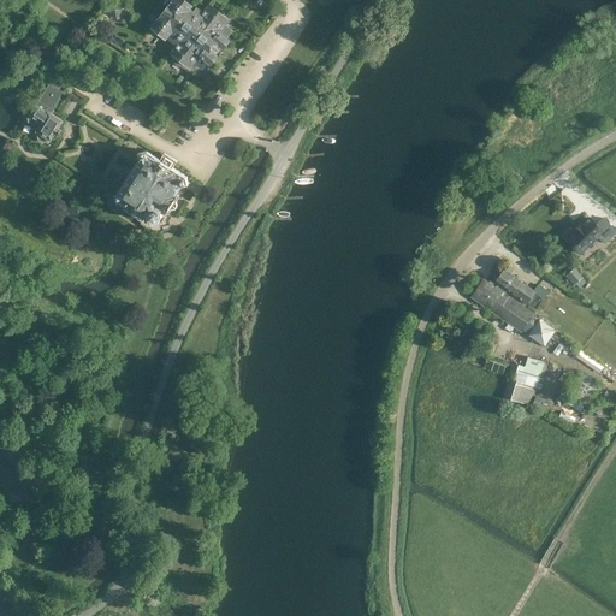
[(225,39),(231,31),(223,25),(227,21),(209,6),(202,16),(196,12),(194,15),(188,10),(190,6),(182,0),(175,0),(153,29),(165,39),(171,31),(177,36),(175,39),(181,43),(172,54),(189,67),(194,63),(201,69),(207,61),(211,64),(215,57),(214,55),(221,47),(224,48),(229,41),(225,39)]
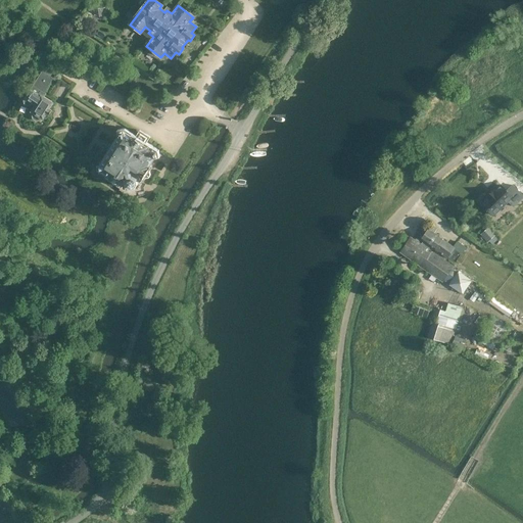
[(106,7),(98,1),(91,9),(99,15),(106,7)]
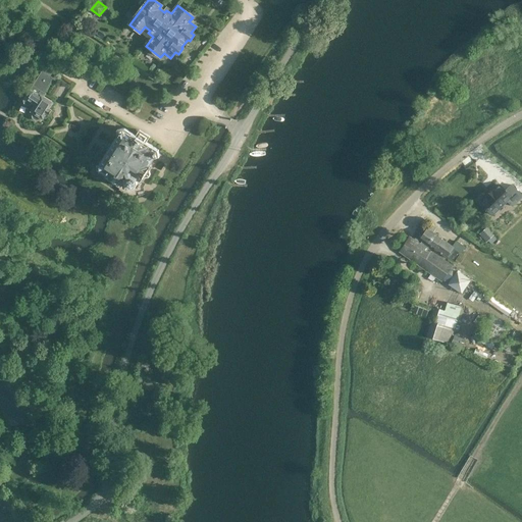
[(42,73),(34,87),(24,100),(25,102),(28,103),(29,103),(31,100),(35,103),(30,111),(33,113),(31,115),(32,118),(37,121),(39,120),(41,118),(44,120),(48,114),(50,116),(52,112),(50,111),(54,105),(42,97),(44,94),(53,81),(42,73)]
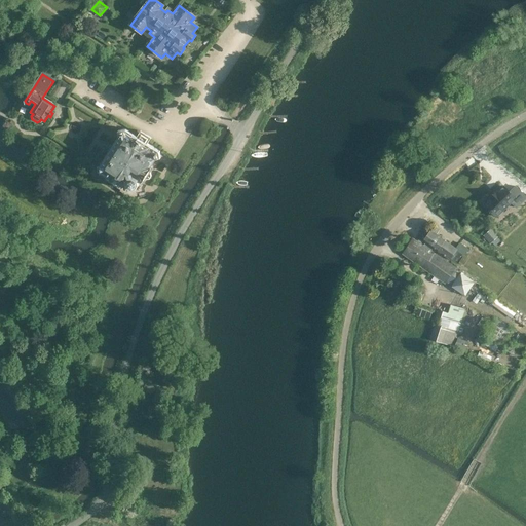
[(126,201),(133,199),(137,201),(139,198),(147,195),(145,189),(147,187),(142,184),(145,180),(146,181),(147,180),(149,180),(150,181),(152,177),(151,176),(151,174),(149,173),(152,168),(150,167),(155,160),(157,159),(158,160),(159,158),(157,157),(157,155),(158,153),(157,153),(156,154),(154,154),(148,151),(149,149),(145,146),(145,145),(144,145),(147,141),(147,142),(148,140),(141,135),(140,137),(141,137),(138,141),(137,140),(137,141),(132,138),(130,140),(125,137),(124,134),(125,133),(123,132),(123,134),(120,134),(119,133),(118,135),(119,135),(120,138),(101,167),(99,168),(97,167),(96,170),(98,171),(99,173),(98,174),(99,175),(100,174),(102,174),(109,178),(108,180),(121,188),(119,192),(123,194),(124,200),(125,200),(126,201)]
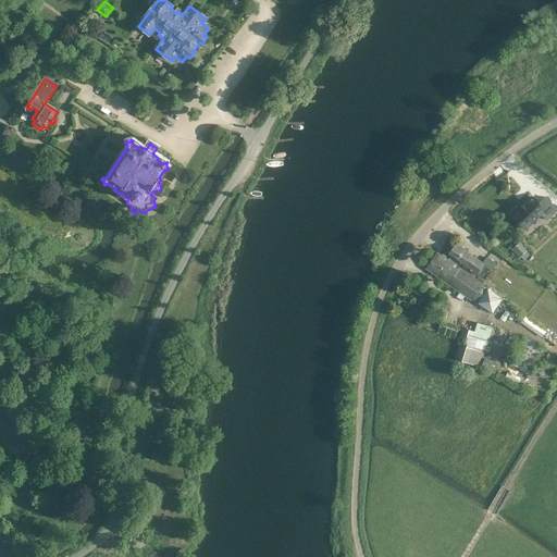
[(514,209),(530,197),(524,190),(521,193),(517,186),(504,196),(514,209)]
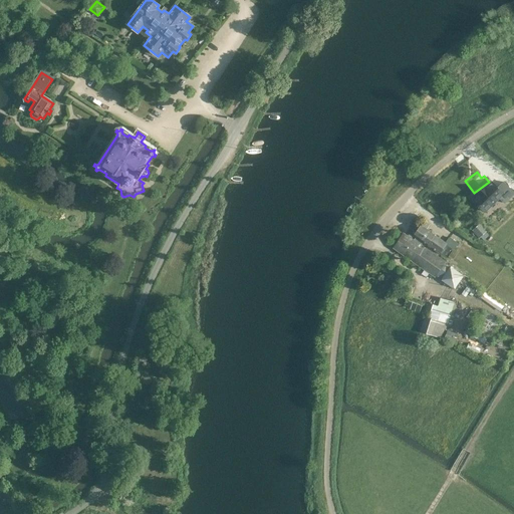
[(486,187),(479,194),(480,195),(475,200),(485,212),(500,198),(505,203),(513,194),(513,192),(504,182),(498,188),(493,182),(487,188),(487,187),(486,187)]
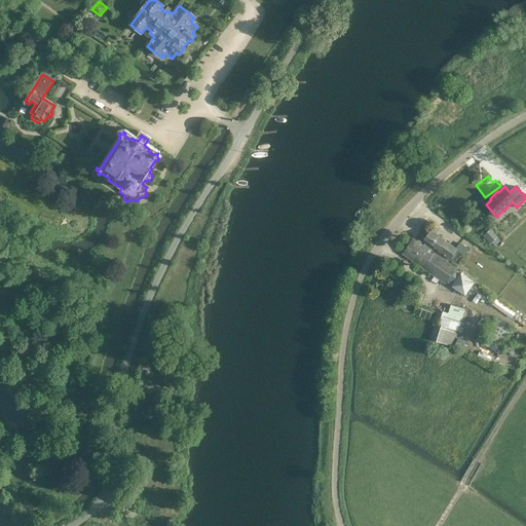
[(492,243),(500,235),(493,228),(485,235),(492,243)]
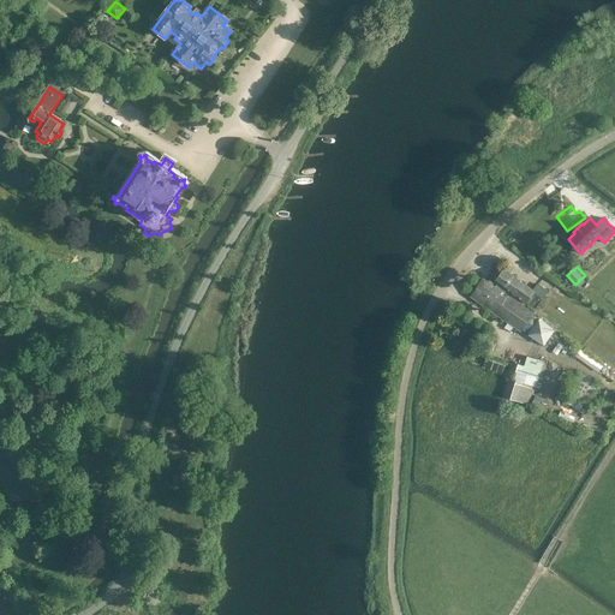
[(536,293),(503,269),(495,281),(499,284),(495,288),(483,280),(471,297),(520,330),(521,328),(530,334),(541,320),(532,314),(505,294),(508,290),(526,304),(536,293)]
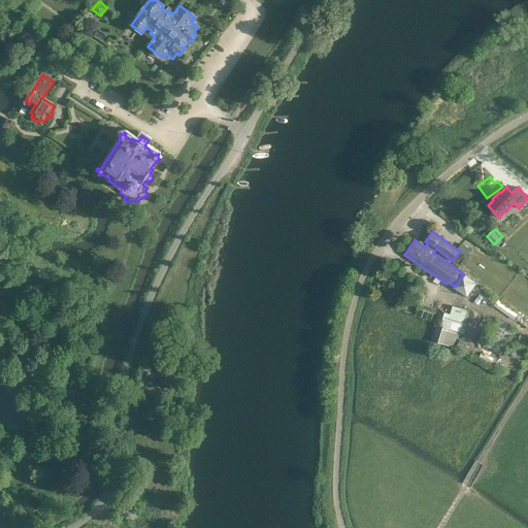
[(467,256),(471,250),(463,243),(459,250),(467,256)]
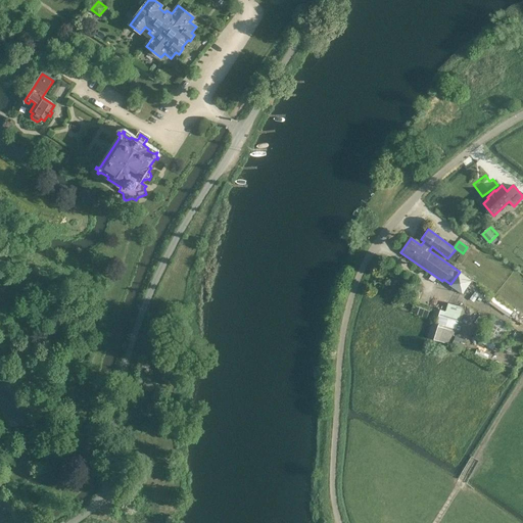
[(472,281),(460,272),(450,284),(464,293),(472,281)]
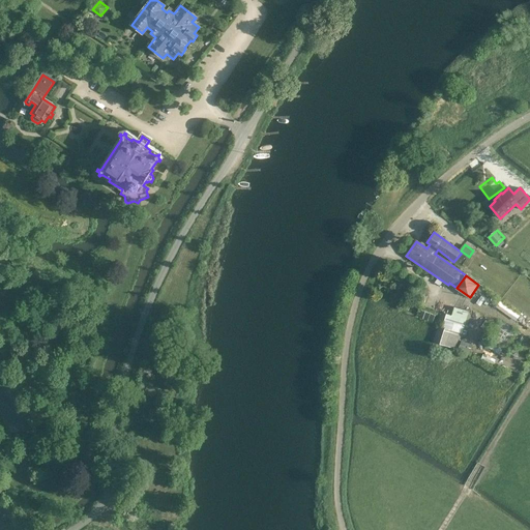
[(496,307),(516,321),(520,316),(500,301),(496,307)]
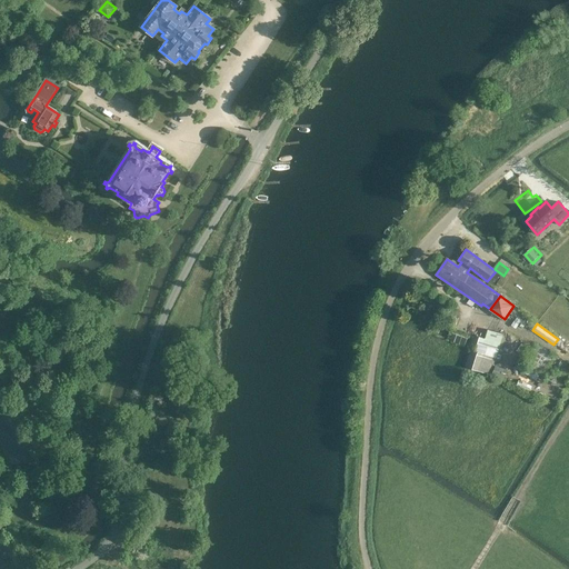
[(450,340),(451,341),(465,346),(468,333),(455,329),(450,340)]
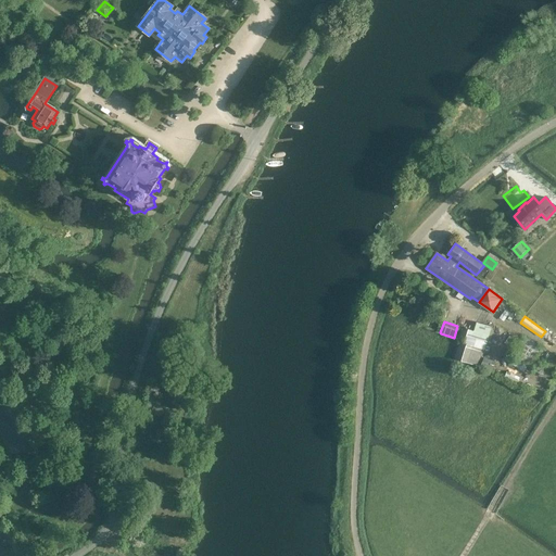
[(489,337),(492,326),(476,321),(474,330),(464,327),(459,343),(460,343),(455,358),(476,365),(480,350),(484,351),(489,337)]
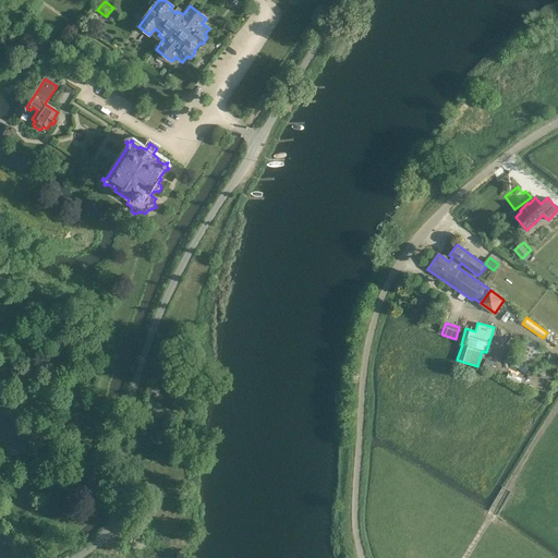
[(508,375),(506,380),(519,387),(522,381),(508,375)]
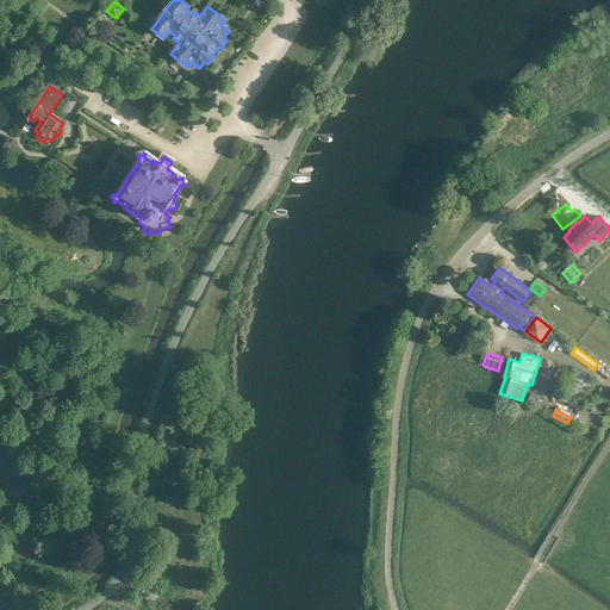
[(94,558),(92,556),(89,562),(92,564),(92,566),(97,567),(100,566),(101,562),(100,558),(97,556),(94,558)]
